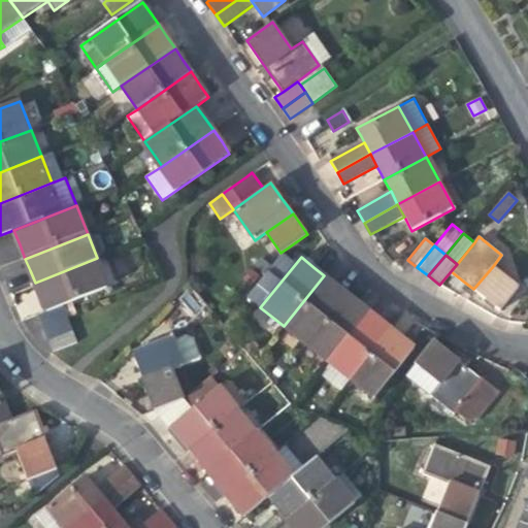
[(108,287),(97,258),(35,283),(40,298),(46,311),(63,305),(108,287)]
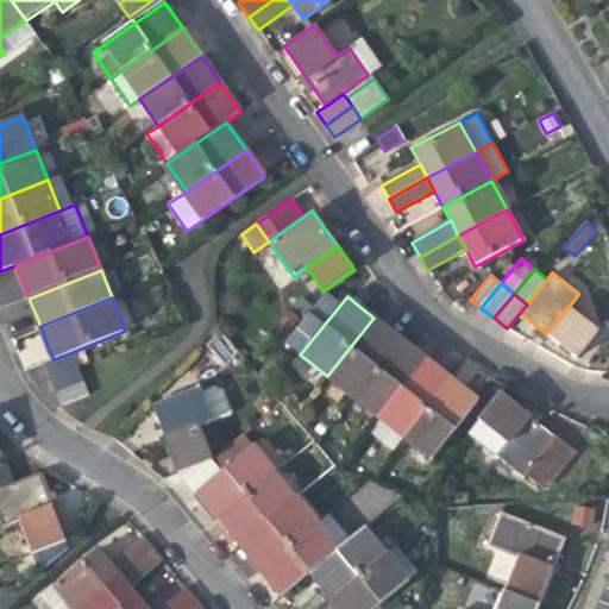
[(569,307),(546,333),(575,357),(597,330),(569,307)]
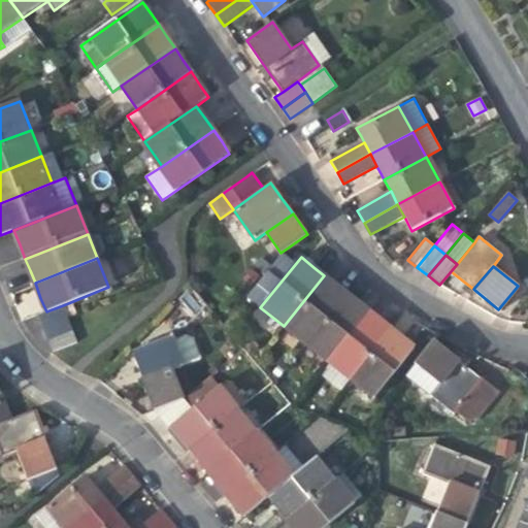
[(284,326),(306,344),(347,294),(335,285),(324,275),(284,326)]
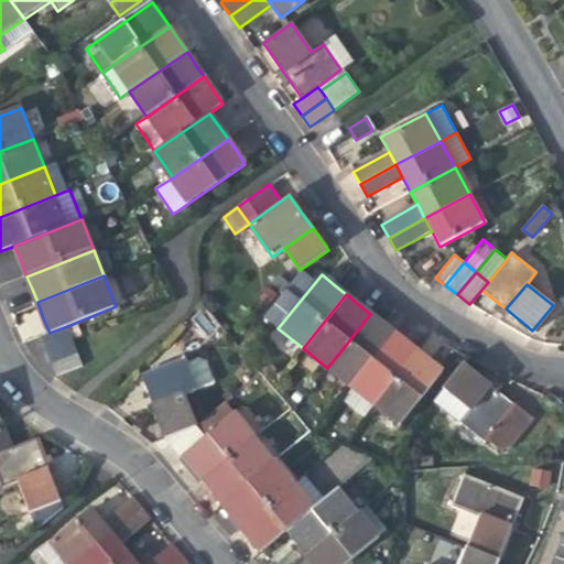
[(15,320),(22,339),(44,333),(38,313),(15,320)]
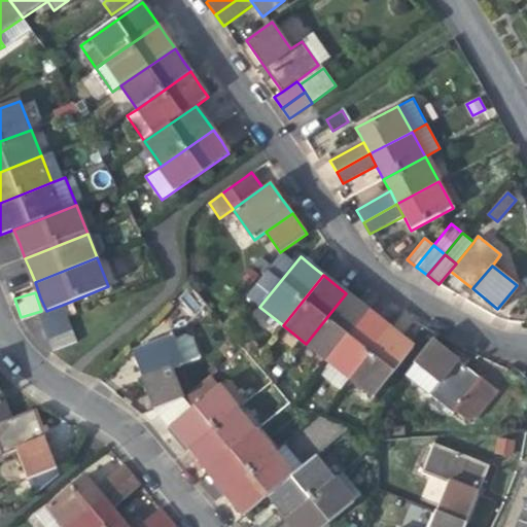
[(306,344),(329,362),(371,312),(359,304),(346,293),(306,344)]
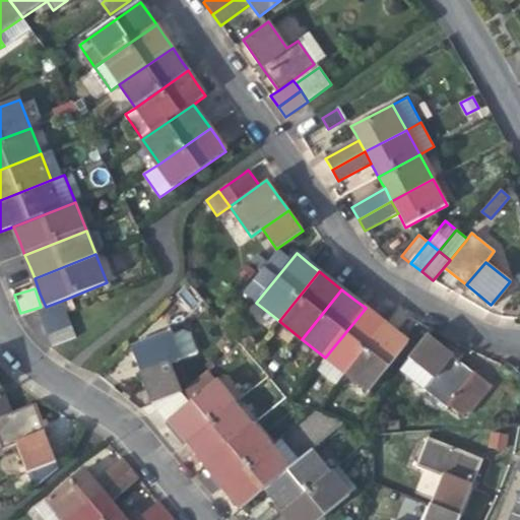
[(36,311),(41,324),(67,314),(62,301),(46,307),(36,311)]
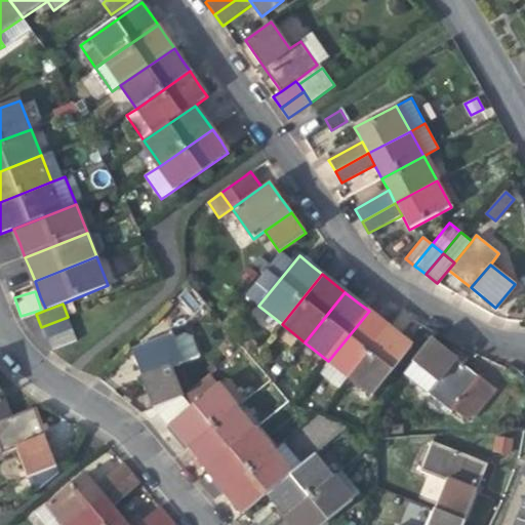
[(328,361),(351,379),(391,329),(379,320),(369,311),(328,361)]
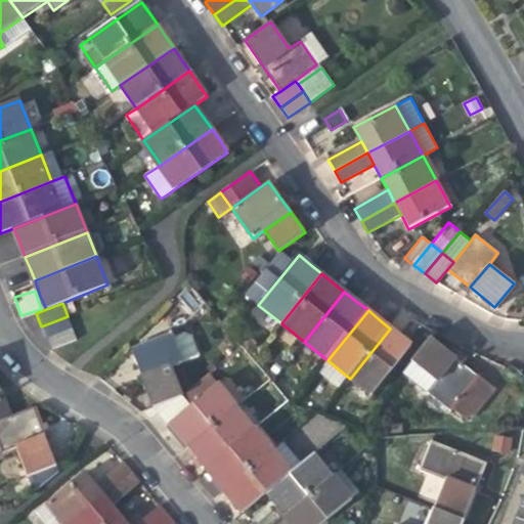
[(41,326),(46,338),(72,328),(68,316),(41,326)]
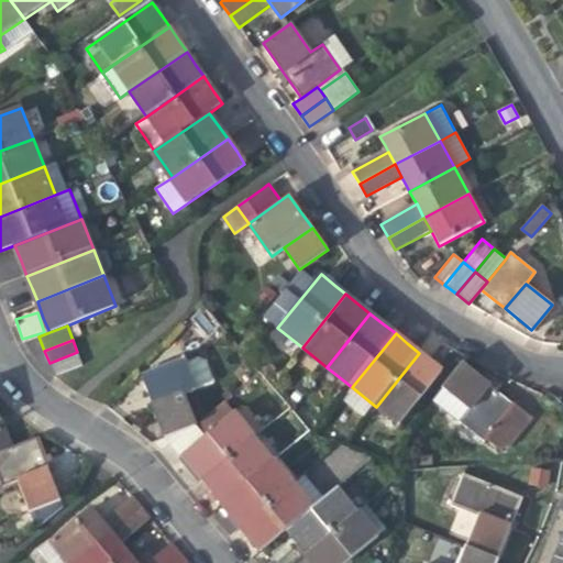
[(50,363),(55,376),(83,365),(77,352),(50,363)]
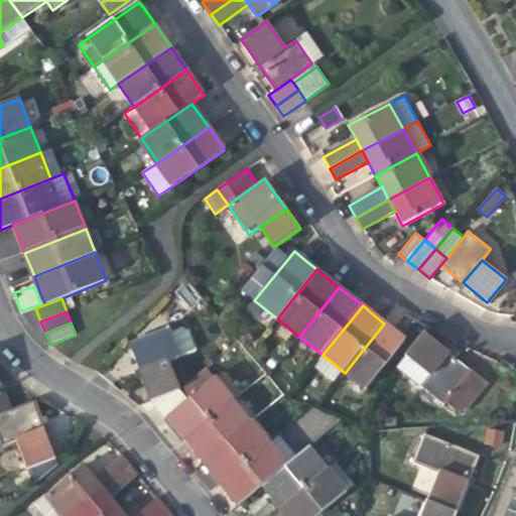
[(396,333),(384,324),(345,373),(366,389),(405,340),(396,333)]
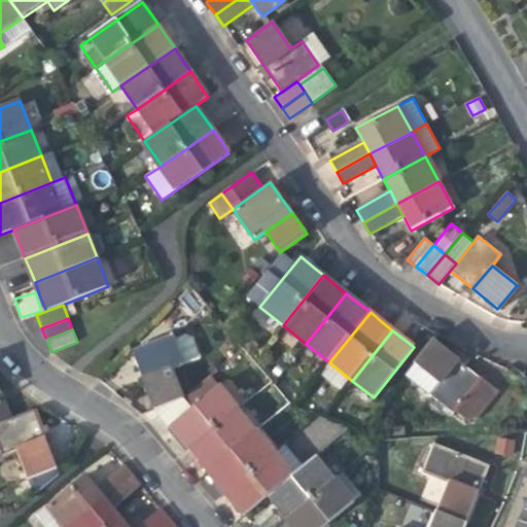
[(157,374),(172,369),(185,363),(174,335),(131,351),(139,371),(154,365),(157,374)]
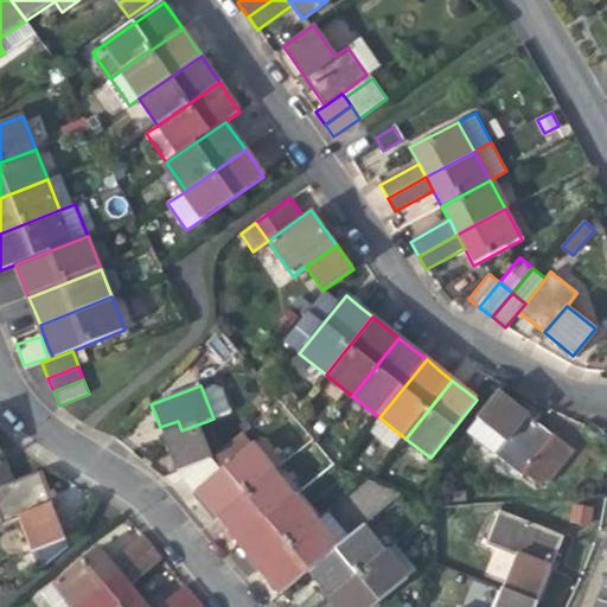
[(505,441),(528,414),(500,393),(478,420),(505,441)]
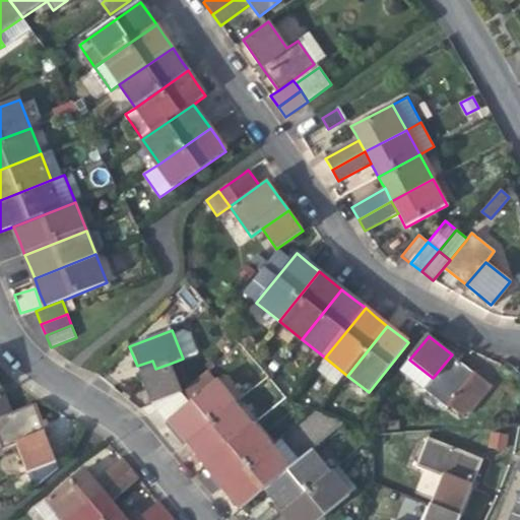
[(452,354),(433,378),(424,389),(447,407),(448,406),(475,373),(464,365),(452,354)]
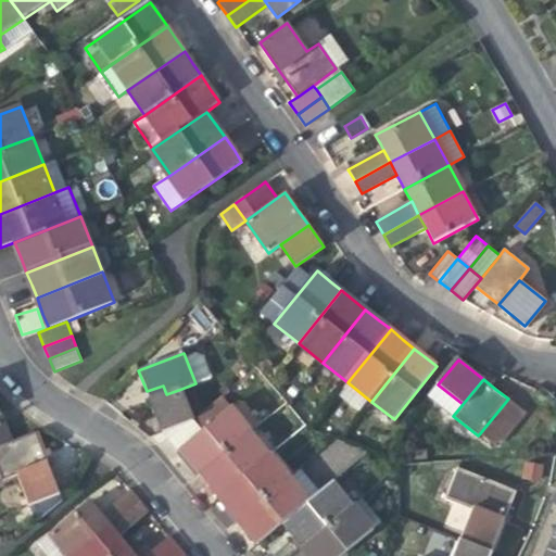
[(191,417),(181,389),(166,394),(163,386),(147,391),(138,394),(142,405),(150,402),(158,417),(166,437),(191,417)]
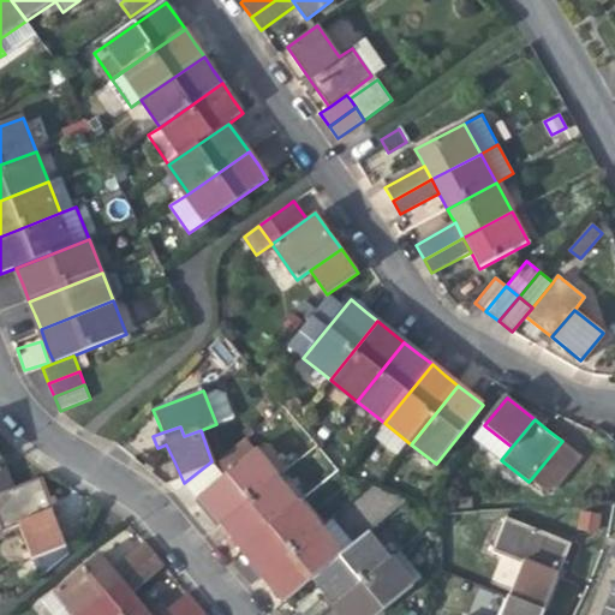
[(244,435),(212,461),(184,483),(204,508),(218,525),(276,476),(244,435)]
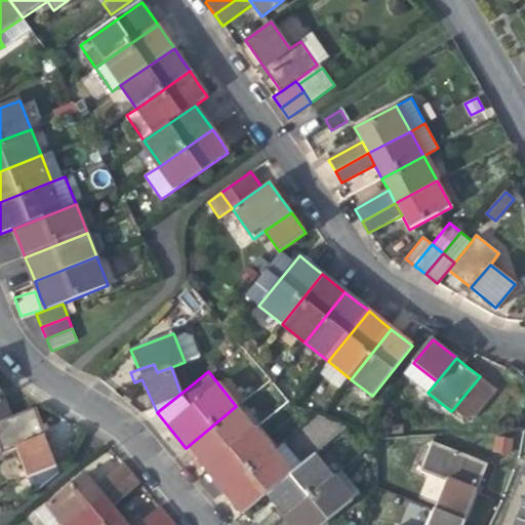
[(491,386),(480,376),(452,410),(465,419),(491,386)]
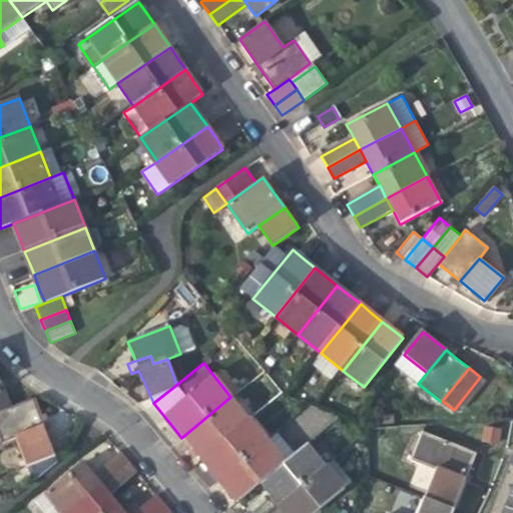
[(484,380),(480,377),(454,410),(457,413),(484,380)]
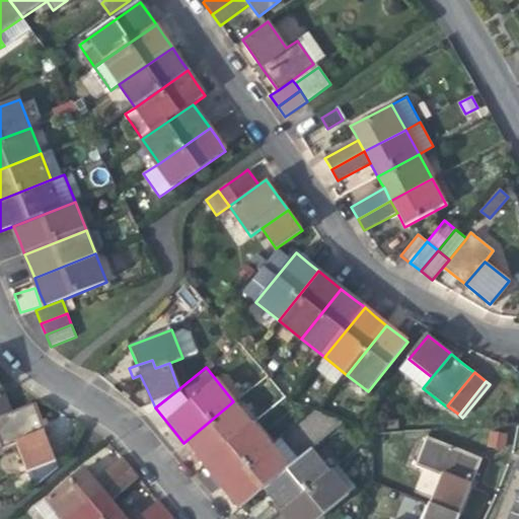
[(0,390),(0,417),(9,414),(4,400),(0,390)]
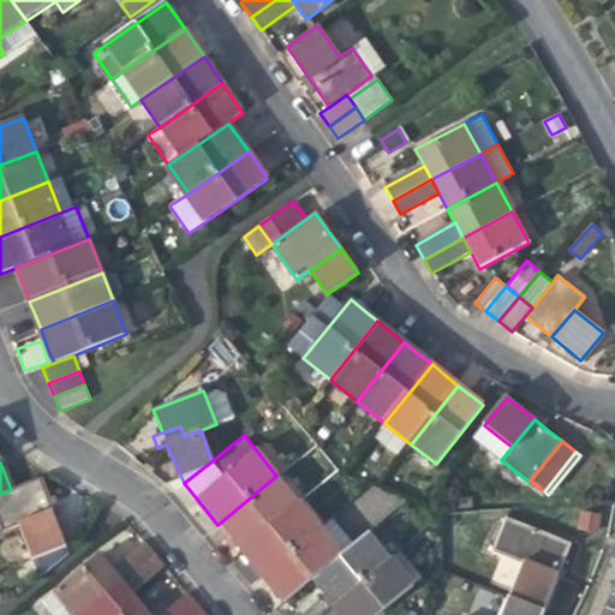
[(298,501),(276,476),(218,525),(228,538),(238,550),(298,501)]
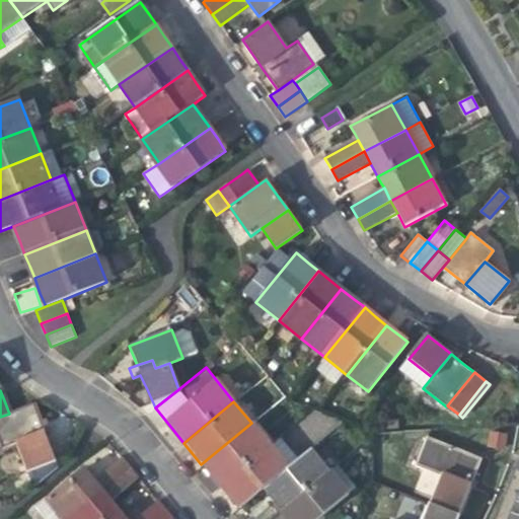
[(0,442),(2,448),(15,443),(44,432),(40,421),(33,404),(9,414),(0,417),(0,442)]
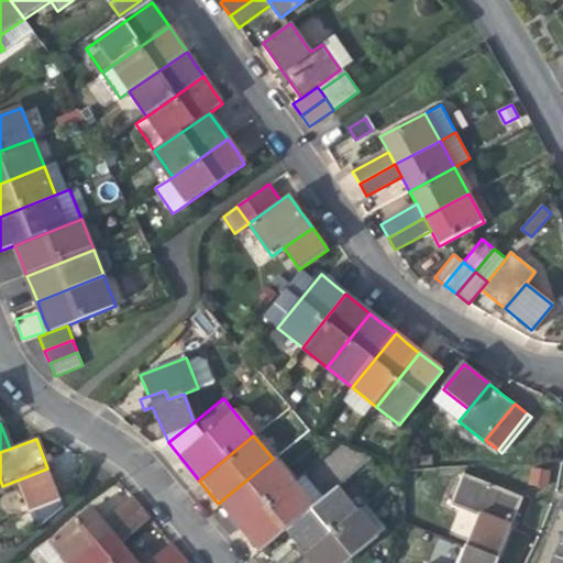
[(293,483),(273,459),(218,504),(229,517),(238,528),(293,483)]
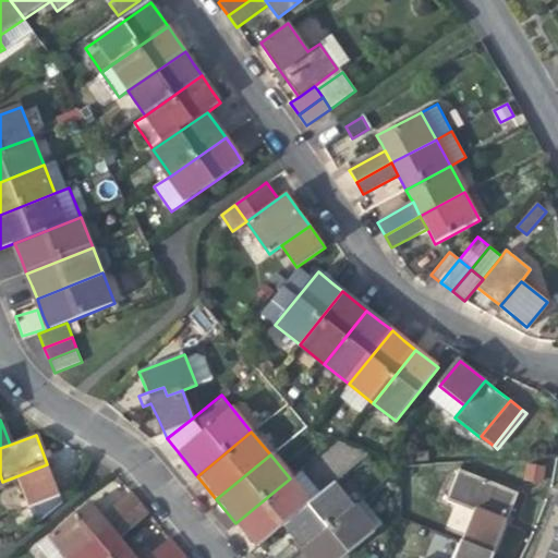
[(522,481),(542,483),(544,465),(524,463),(522,481)]
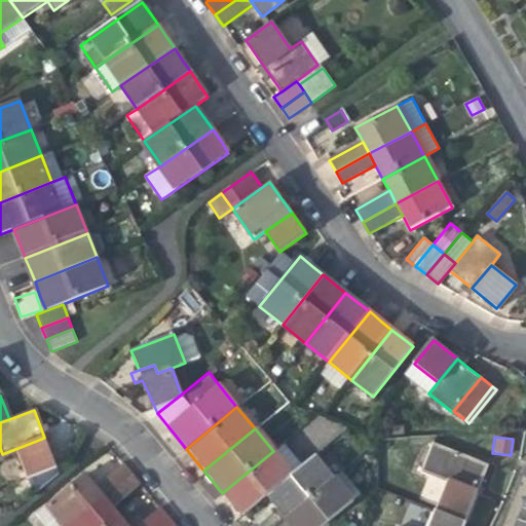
[(55,467),(44,438),(15,449),(27,479),(55,467)]
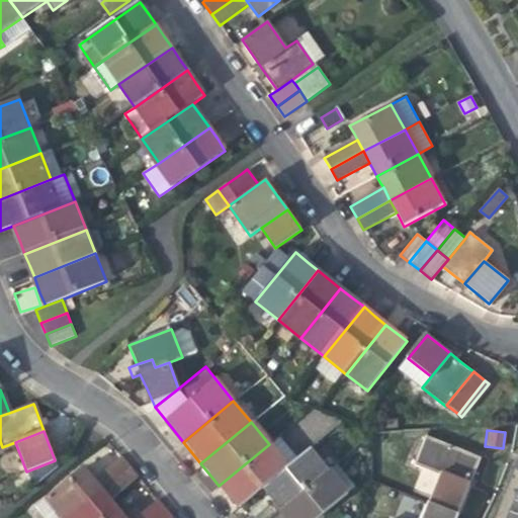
[(280,435),(269,444),(219,486),(227,496),(237,508),(261,489),(298,457),(280,435)]
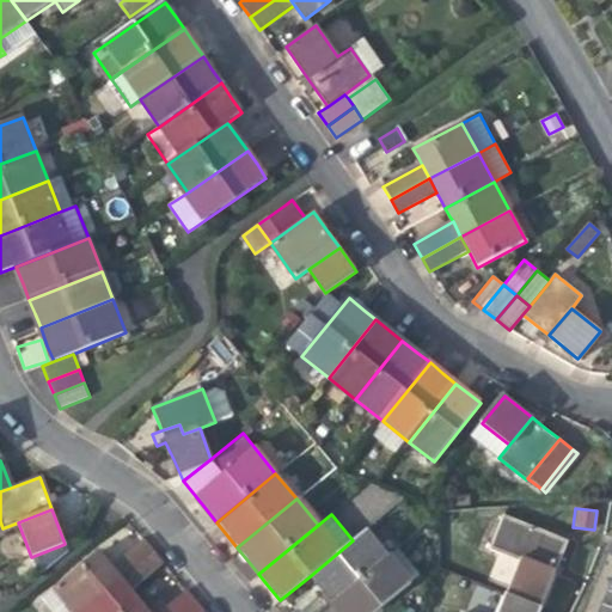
[(491,550),(521,562),(554,575),(562,557),(568,542),(506,515),(491,550)]
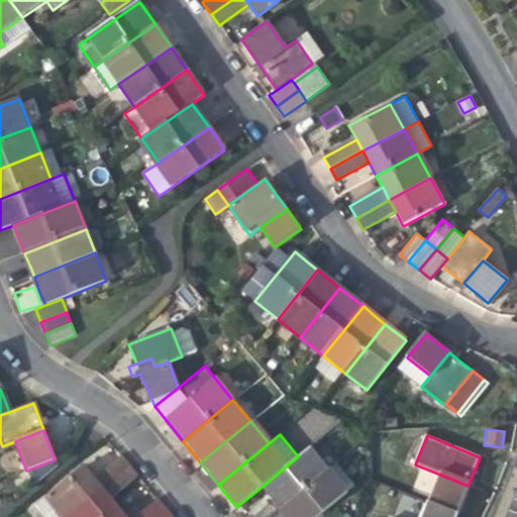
[(270,499),(279,510),(328,470),(310,447),(298,456),(261,488),(270,499)]
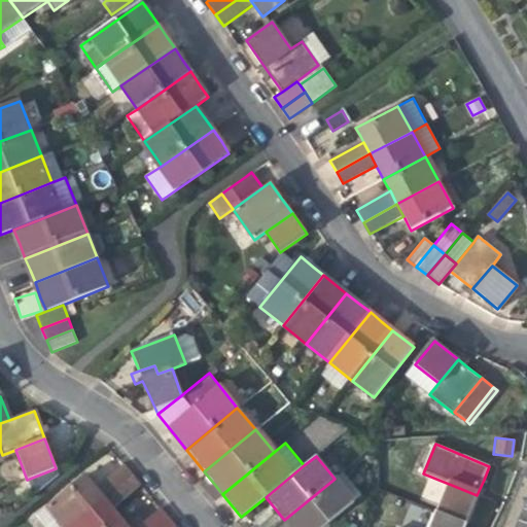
[(94,489),(103,499),(133,475),(124,464),(94,489)]
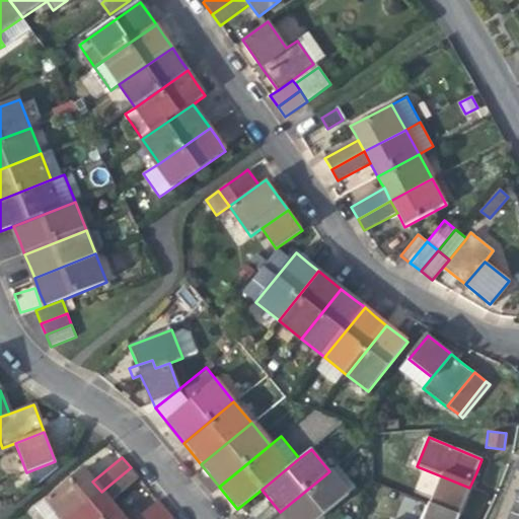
[(338,464),(329,471),(280,512),(286,518),(315,518),(356,487),(338,464)]
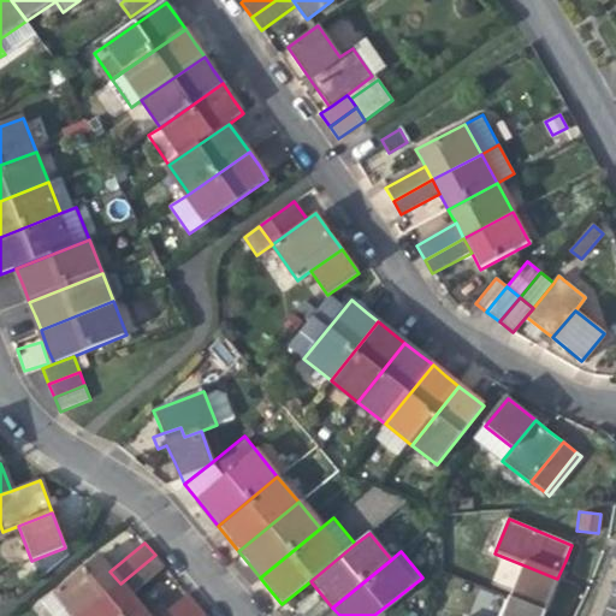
[(155,555),(120,584),(130,596),(165,567),(155,555)]
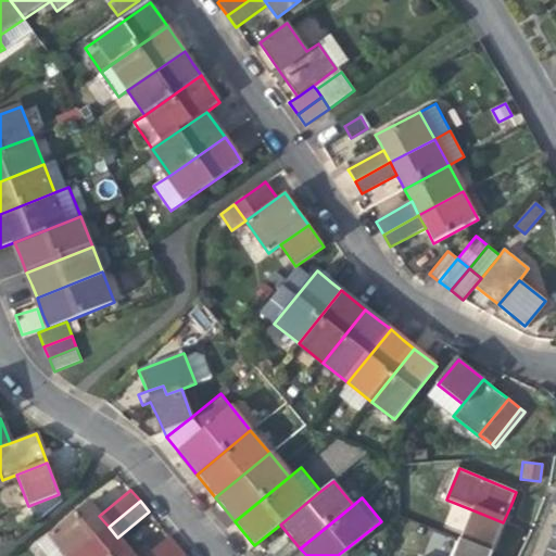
[(72,555),(109,527),(99,516),(95,510),(89,503),(38,545),(47,555),(72,555)]
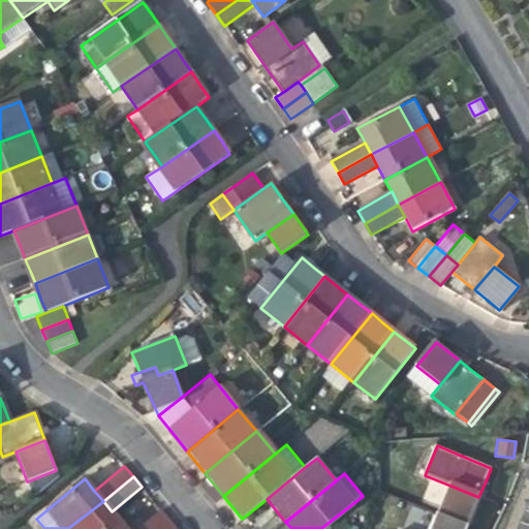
[(478,497),(450,486),(438,515),(466,526),(478,497)]
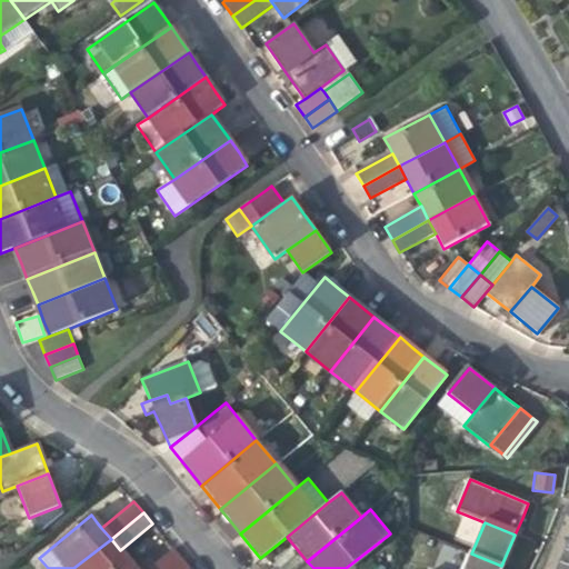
[(126,557),(120,550),(111,539),(73,568),(123,568),(131,563),(126,557)]
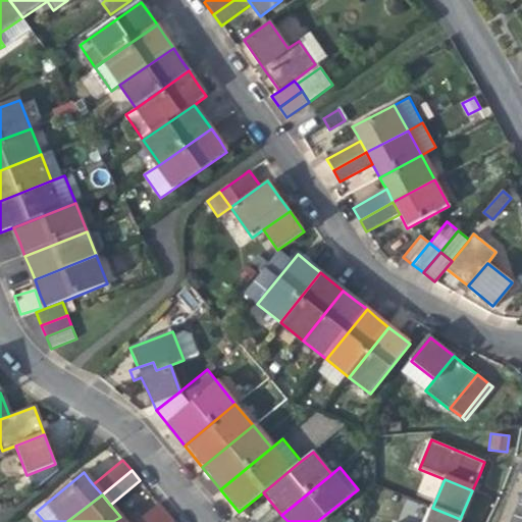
[(135,521),(158,521),(168,515),(158,504),(135,521)]
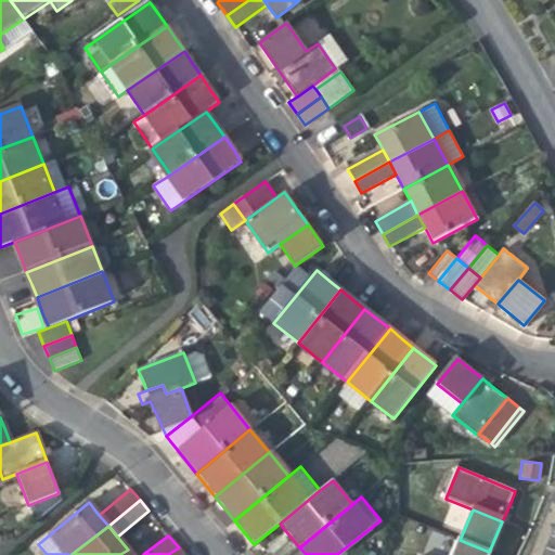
[(460,540),(453,554),(488,554),(489,552),(460,540)]
